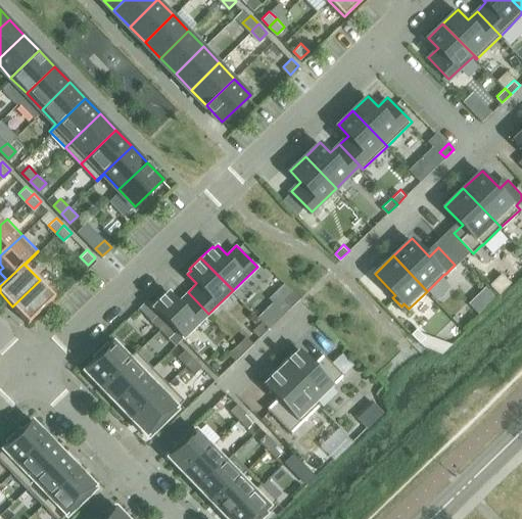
[(29,322),(55,296),(40,280),(12,307),(29,322)]
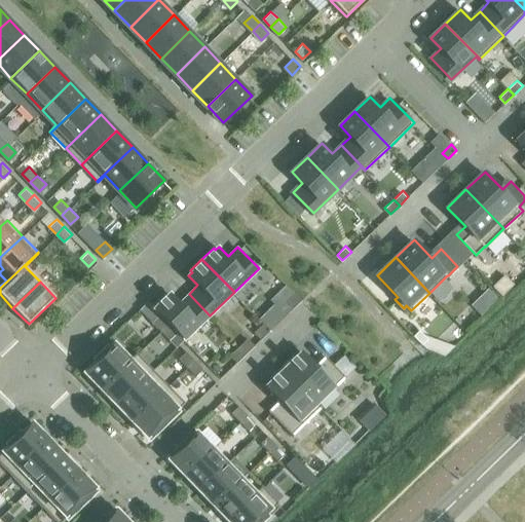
[(302,299),(295,292),(286,300),(293,307),(302,299)]
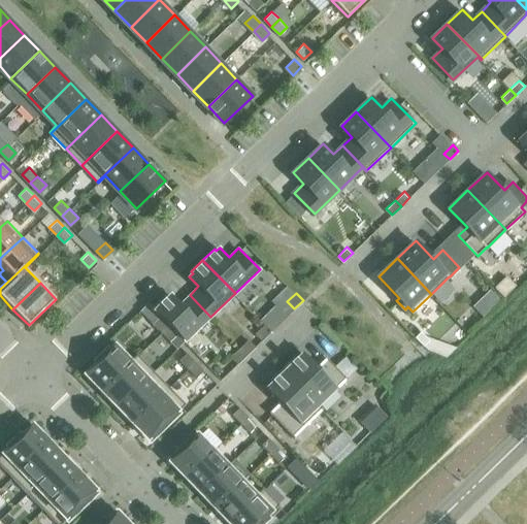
[(186,340),(210,317),(190,295),(180,303),(171,294),(168,297),(166,295),(154,307),(161,315),(169,324),(178,333),(184,339),(186,340)]
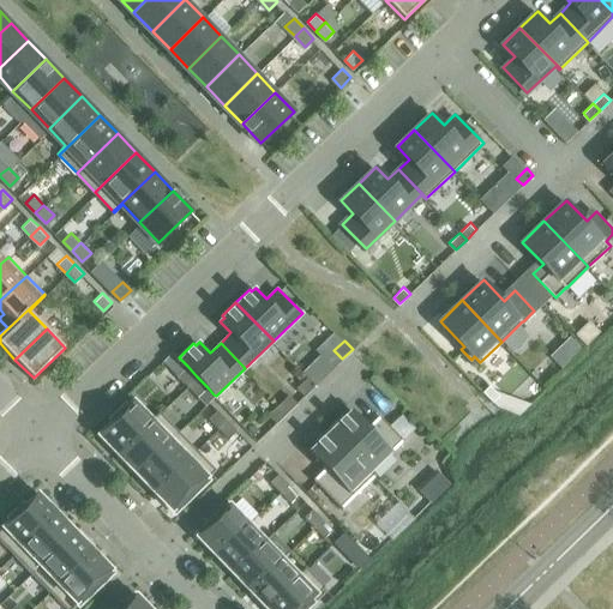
[(197,377),(187,366),(179,374),(188,385),(197,377)]
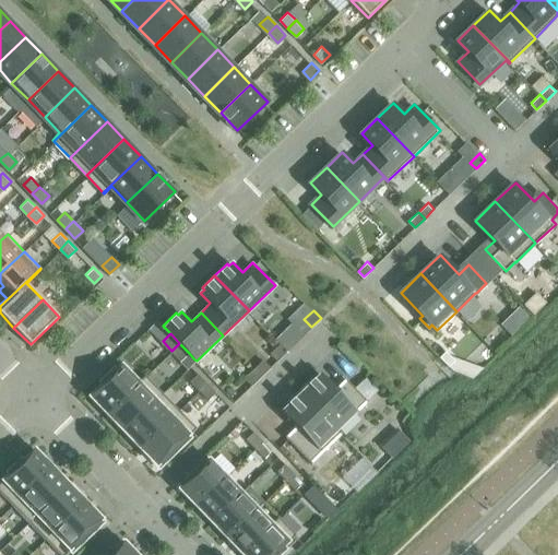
[(189,353),(179,343),(171,351),(180,361),(189,353)]
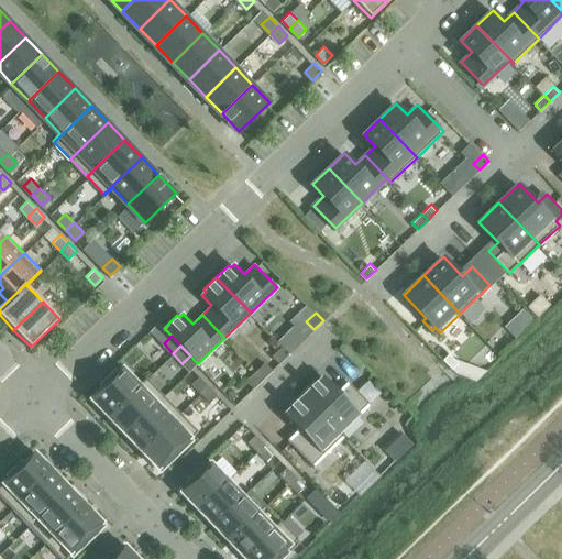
[(281,362),(289,353),(282,346),(273,354),(281,362)]
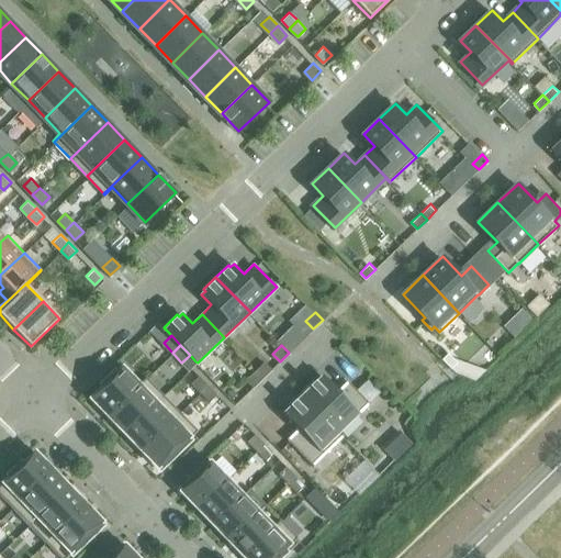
[(449,352),(442,357),(451,367),(458,361),(449,352)]
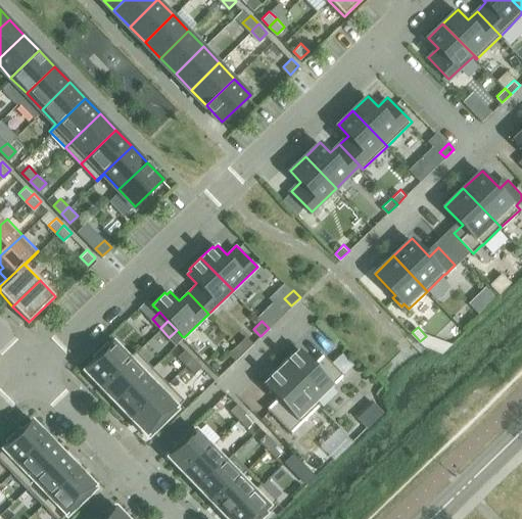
[(131,357),(130,357),(114,340),(108,346),(106,344),(94,356),(96,358),(85,369),(101,385),(131,357)]
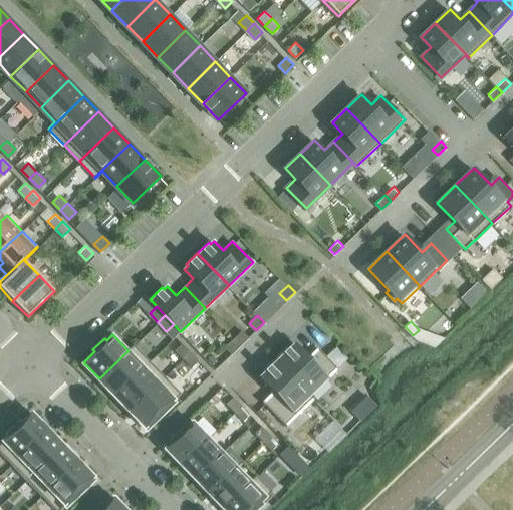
[(232,353),(241,344),(234,337),(225,346),(232,353)]
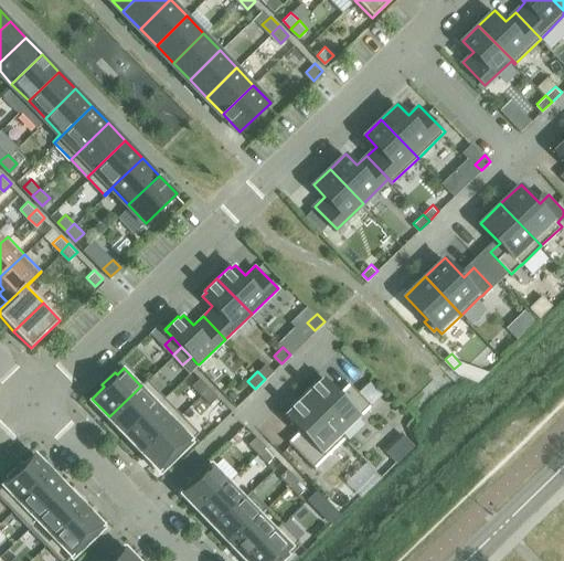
[(210,385),(201,377),(193,384),(202,393),(210,385)]
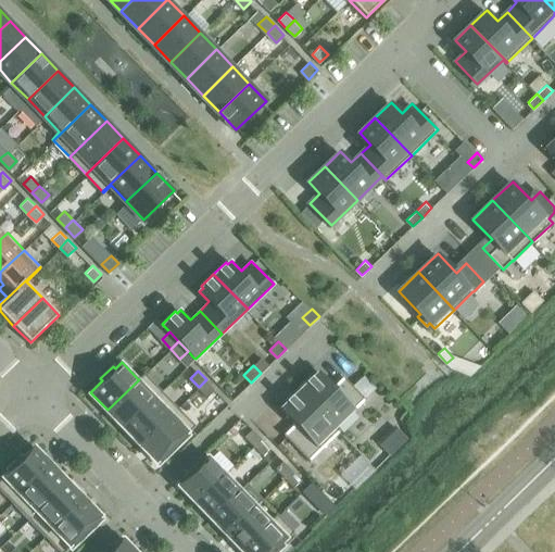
[(310,377),(299,388),(336,426),(337,426),(354,409),(355,409),(355,408),(365,399),(366,398),(354,386),(344,375),(343,376),(343,377),(335,386),(319,371),(318,372),(319,372),(312,378),(310,377)]
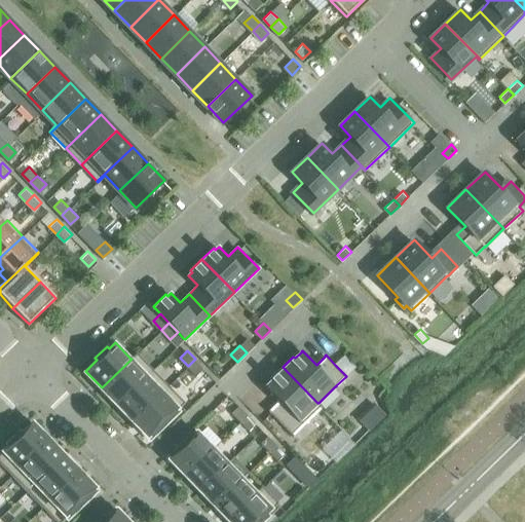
[(117,404),(154,368),(139,352),(138,351),(130,359),(132,359),(102,387),(117,404)]
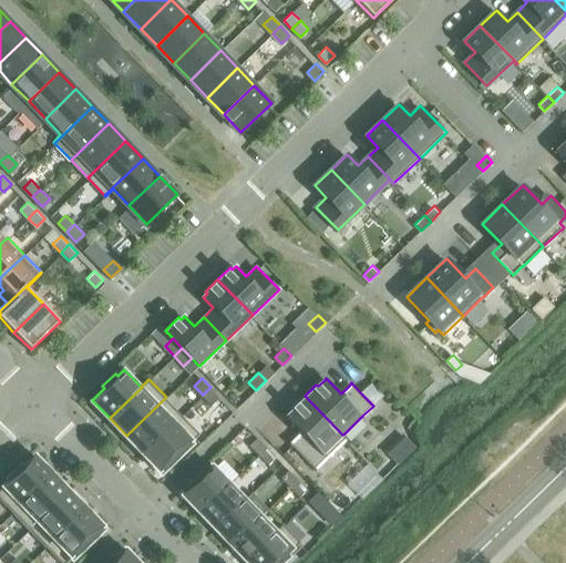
[(219,397),(211,387),(203,395),(212,405),(219,397)]
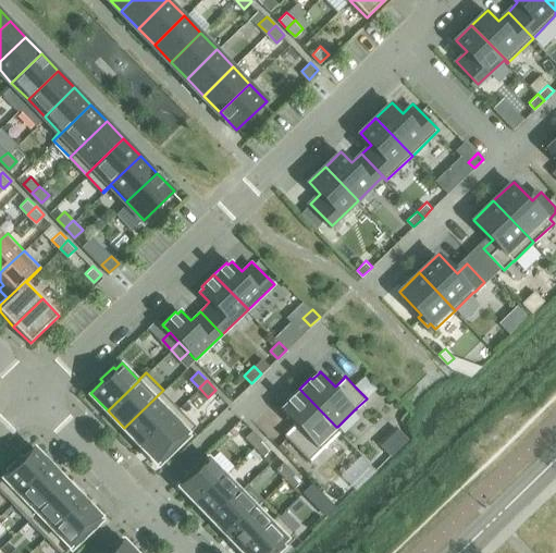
[(341,430),(337,427),(336,427),(299,389),(287,400),(289,402),(282,408),(281,409),(287,415),(296,425),(286,433),(285,434),(310,461),(311,459),(340,431),(341,431),(341,430)]
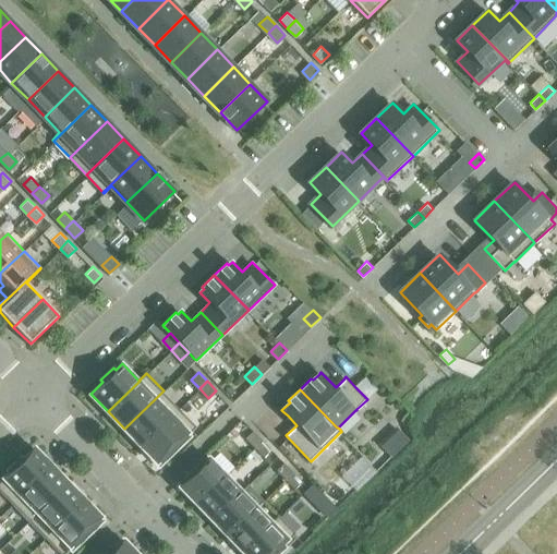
[(141,446),(180,408),(164,390),(124,429),(141,446)]
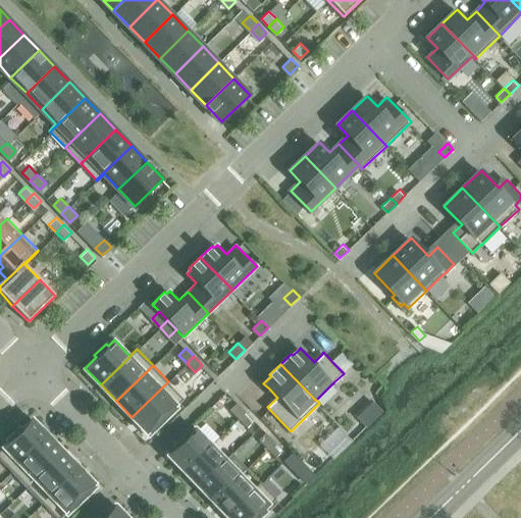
[(184,398),(168,381),(132,417),(148,433),(184,398)]
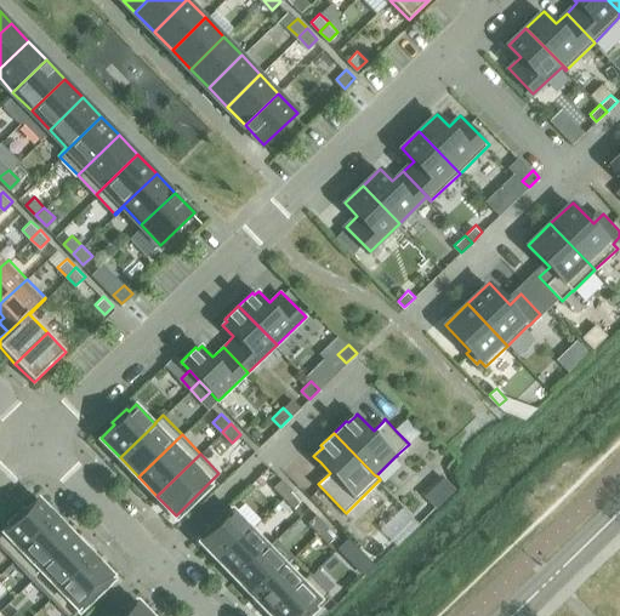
[(284,496),(293,488),(283,478),(274,486),(284,496)]
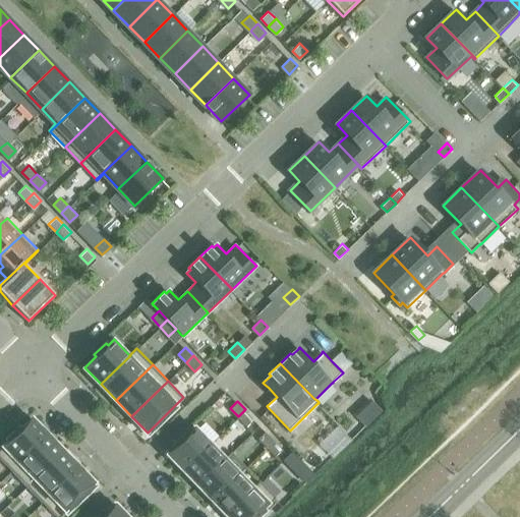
[(246,425),(253,418),(245,409),(238,416),(246,425)]
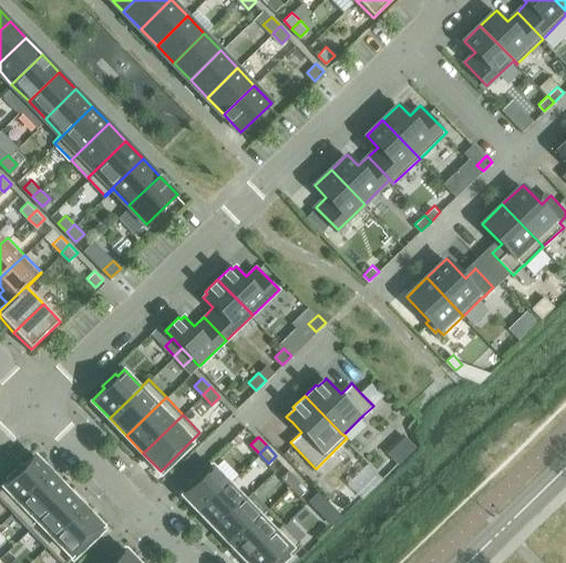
[(0,497),(13,511),(53,473),(35,454),(23,467),(21,464),(8,478),(10,480),(0,489),(0,497)]
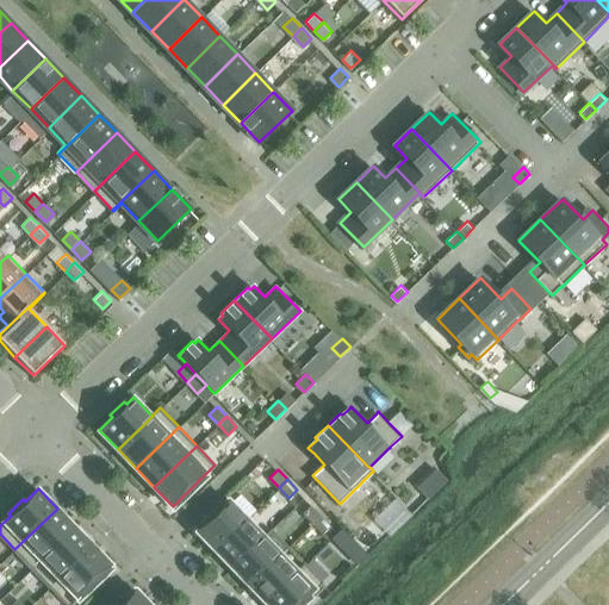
[(215,550),(247,518),(229,500),(197,531),(215,550)]
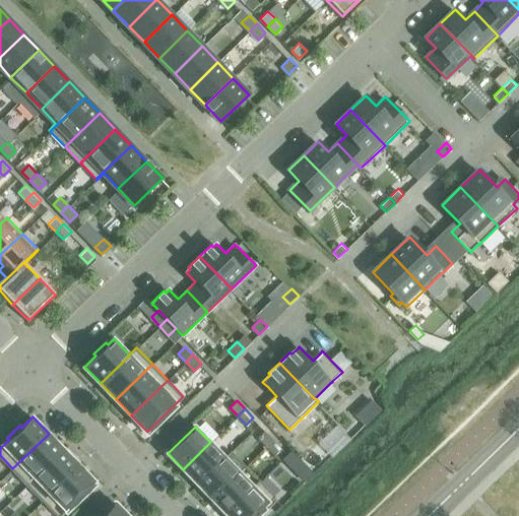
[(273,439),(265,430),(258,437),(266,446),(273,439)]
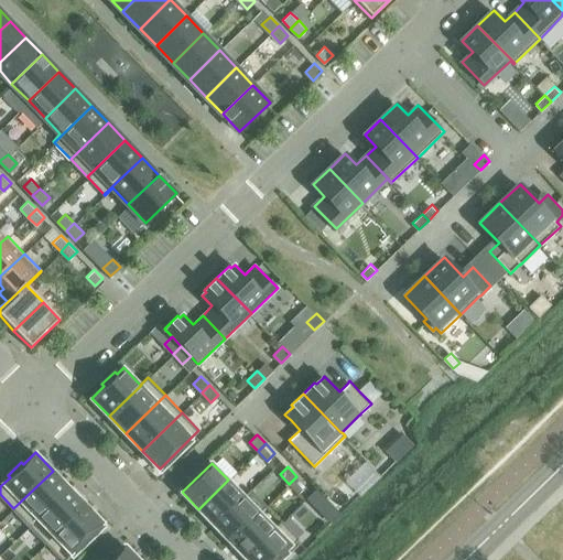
[(30,526),(69,487),(53,471),(13,508),(30,526)]
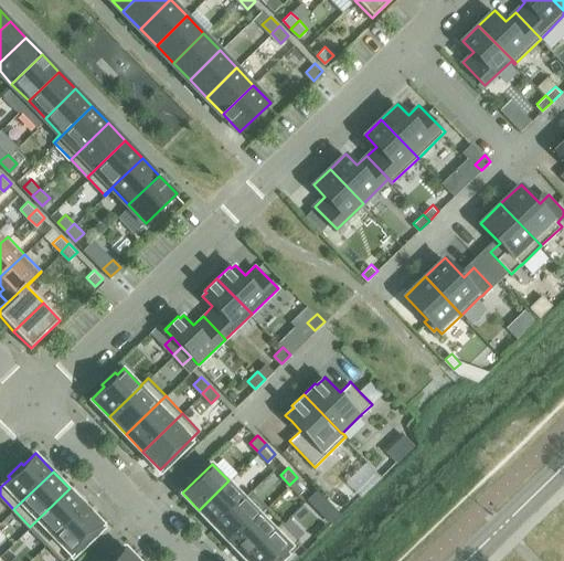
[(307,486),(297,477),(289,485),(299,494),(307,486)]
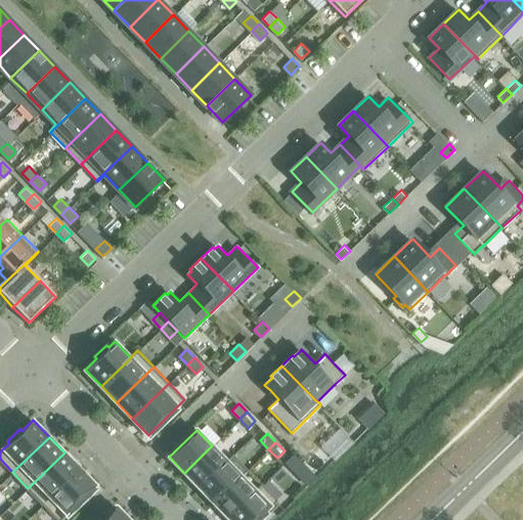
[(199,487),(226,461),(212,445),(184,473),(199,487)]
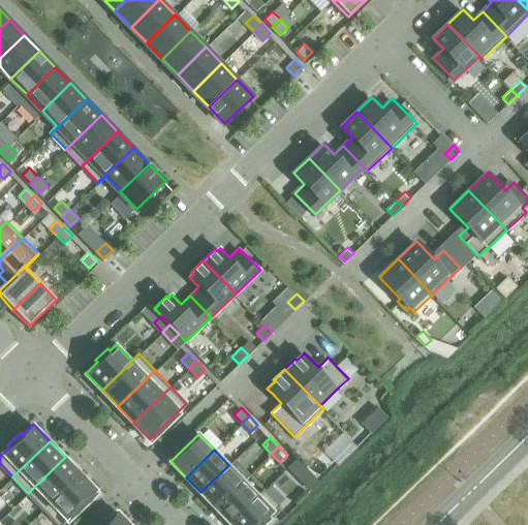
[(43,508),(81,473),(65,457),(28,493),(43,508)]
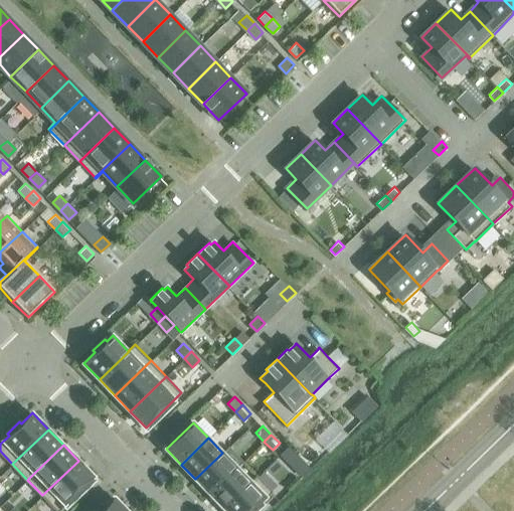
[(209,494),(237,468),(222,453),(195,479),(209,494)]
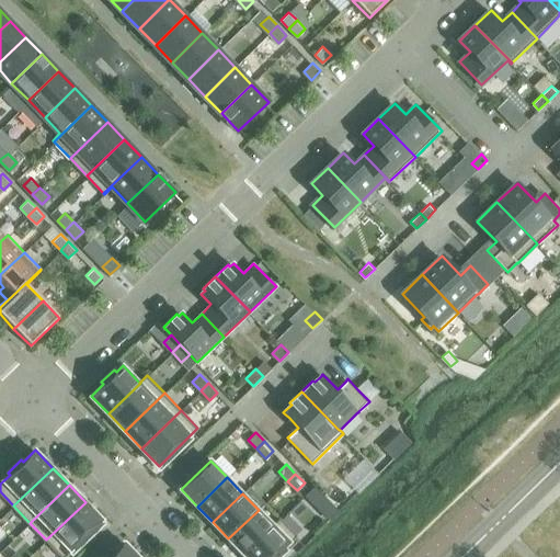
[(64,556),(103,520),(86,502),(46,540),(63,556),(64,556)]
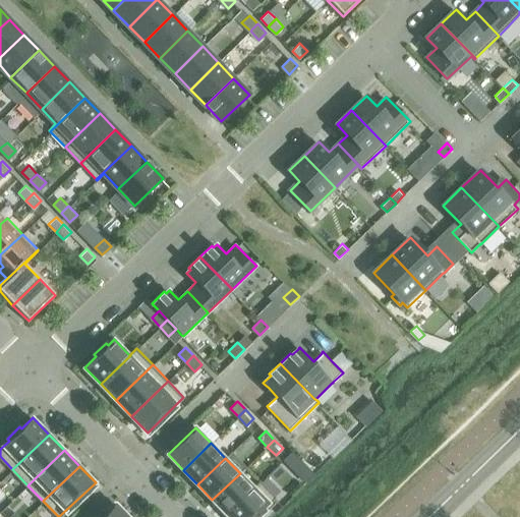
[(254,487),(253,486),(240,473),(212,500),(227,514),(254,487)]
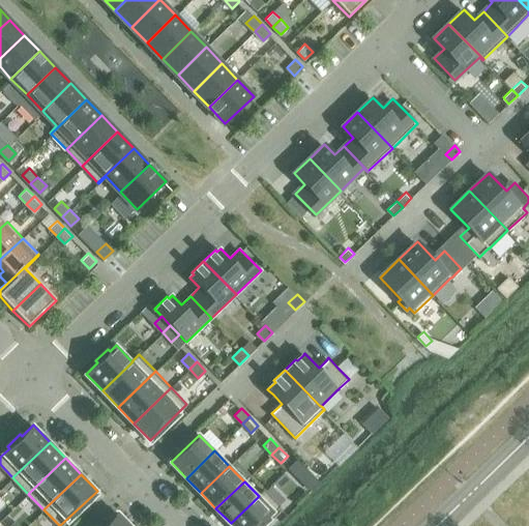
[(282,505),(266,490),(265,489),(258,495),(259,496),(231,523),(233,525),(264,525),(270,520),(268,518),(282,505)]
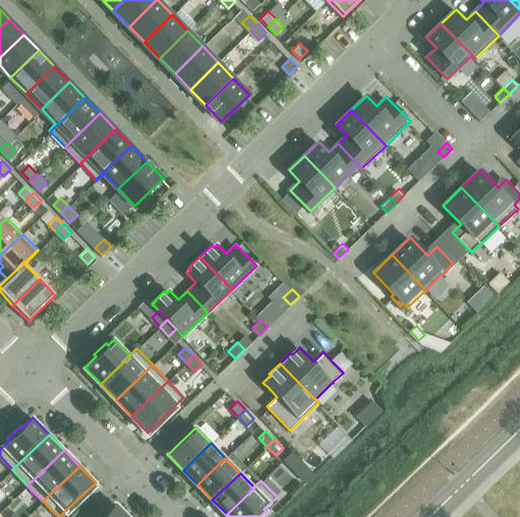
[(128,516),(116,504),(103,516),(128,516)]
